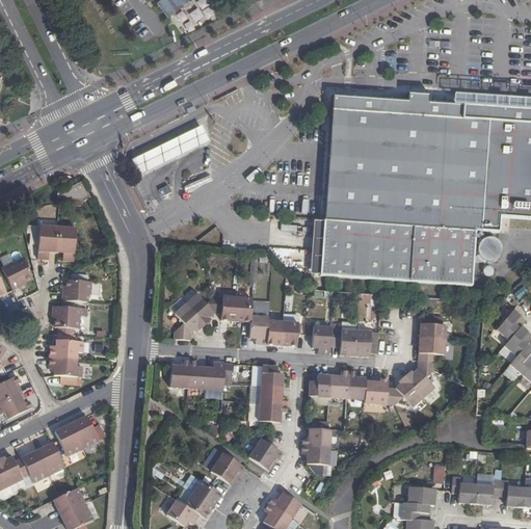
[(159,0),(157,2),(167,16),(181,5),(180,3),(184,0),(159,0)]
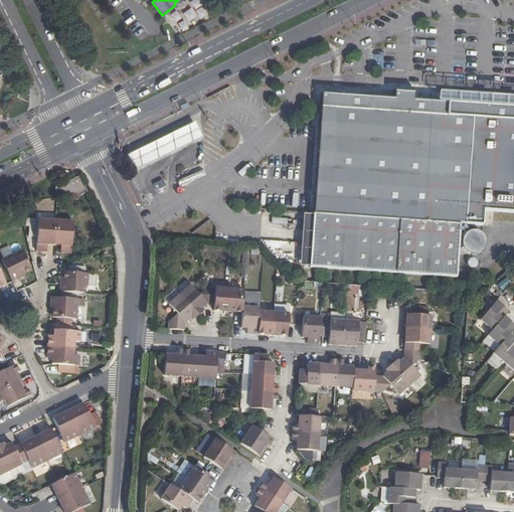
[(513,105),(418,99),(418,92),(395,90),(394,97),(323,92),(315,211),(311,265),(459,276),(463,222),(488,224),(489,211),(513,212),(513,105)]
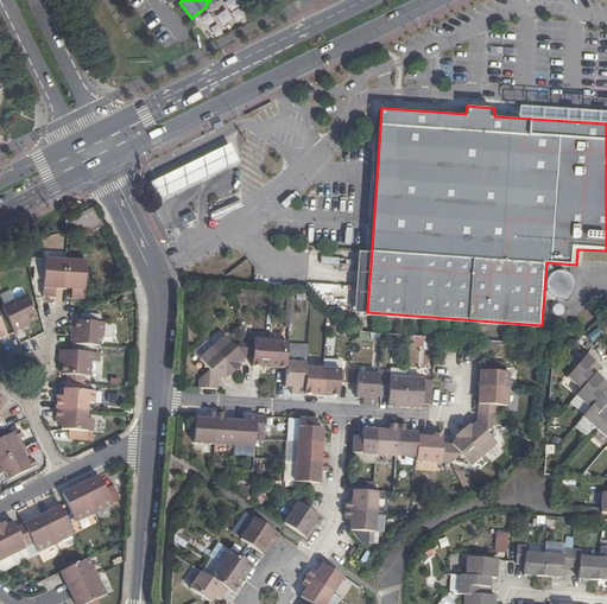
[(231,141),(150,182),(160,203),(241,164),(231,141)]
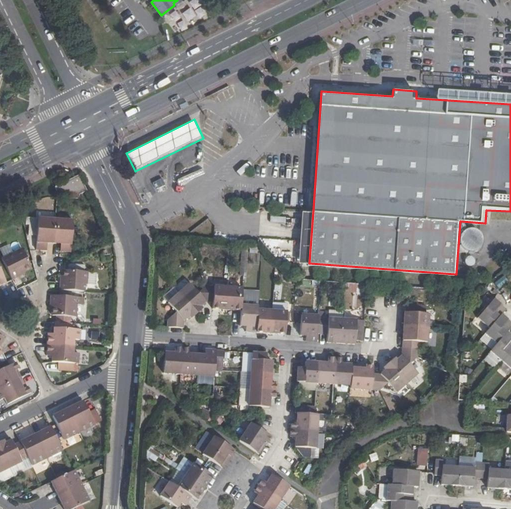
[(164,180),(154,185),(157,190),(167,186),(164,180)]
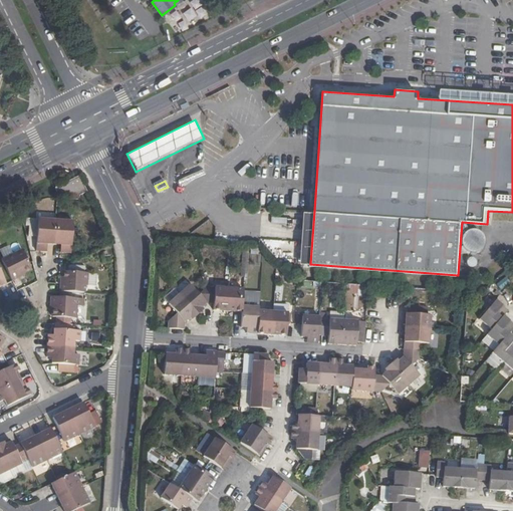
[(310,264),(314,211),(305,210),(301,263),(310,264)]
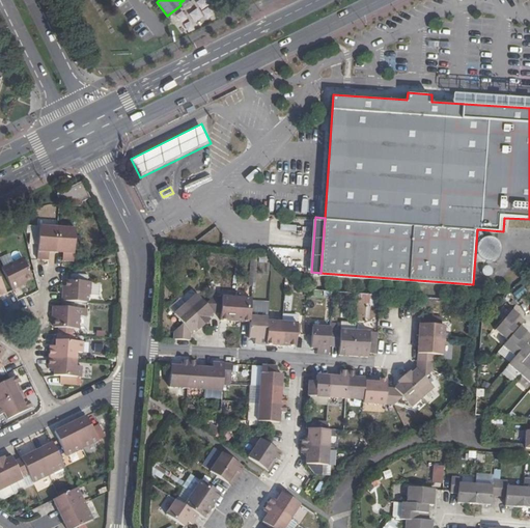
[(56,237),(57,222),(39,221),(38,255),(46,256),(46,248),(50,248),(56,249),(56,237)]
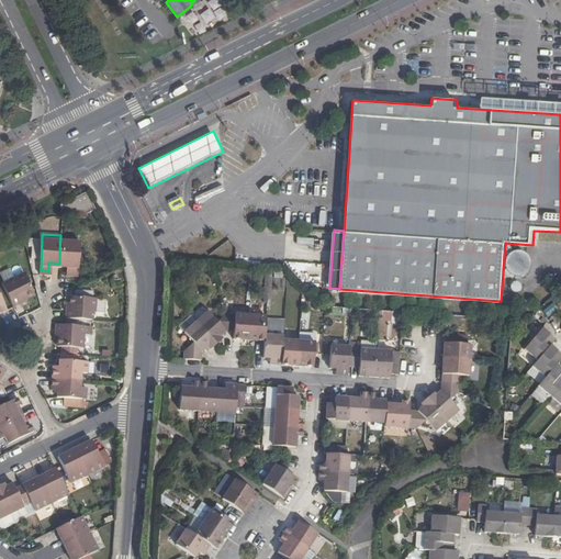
[(78,272),(80,236),(60,235),(59,250),(59,264),(66,264),(70,264),(69,272),(78,272)]
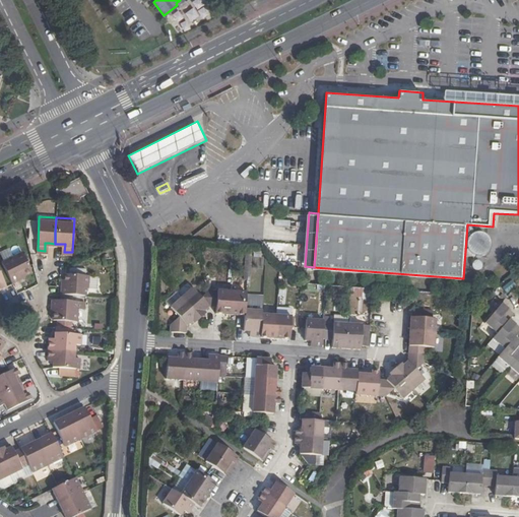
[(1,250),(4,258),(13,254),(10,246),(1,250)]
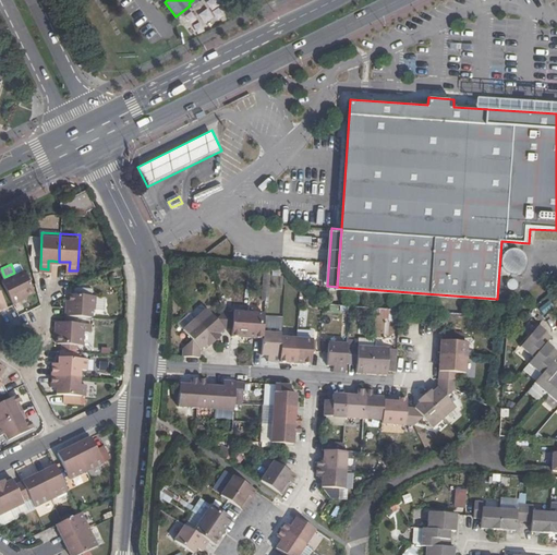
[(24,269),(2,280),(13,303),(21,299),(21,298),(35,290),(26,274),(24,269)]
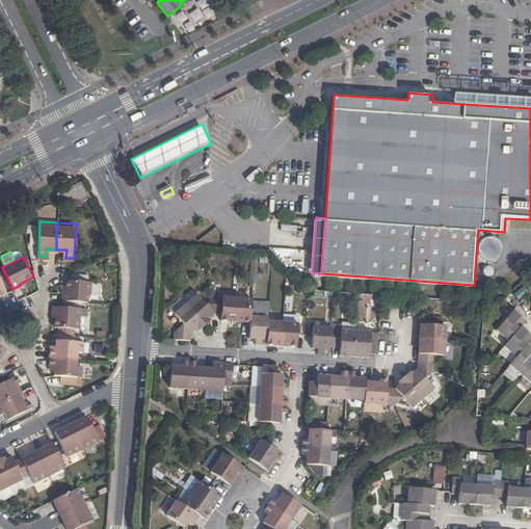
[(93,281),(67,280),(67,284),(65,291),(62,291),(62,299),(88,301),(88,294),(91,294),(93,281)]
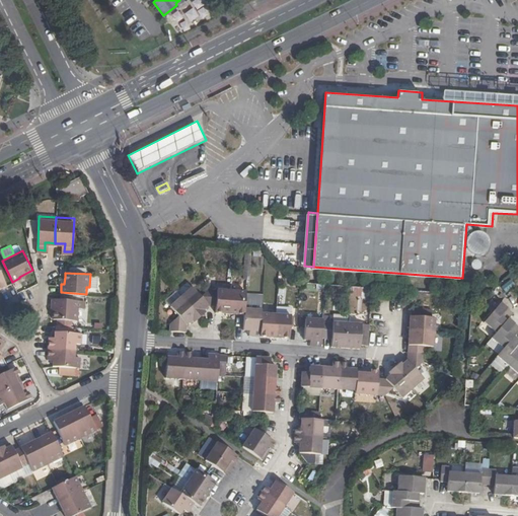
[(351,284),(350,293),(365,294),(366,286),(351,284)]
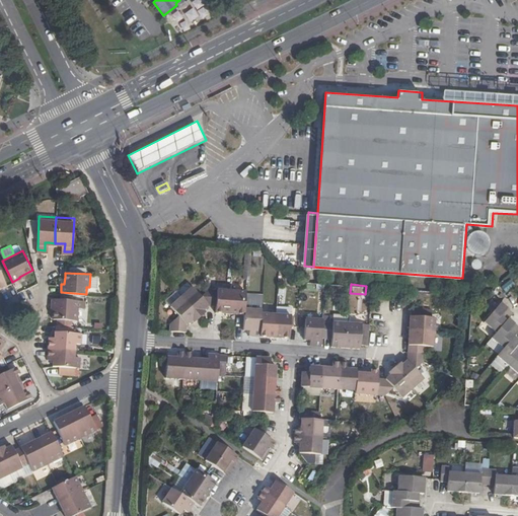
[(194,286),(182,295),(201,316),(207,310),(205,309),(210,304),(217,304),(218,289),(210,288),(202,295),(194,286)]
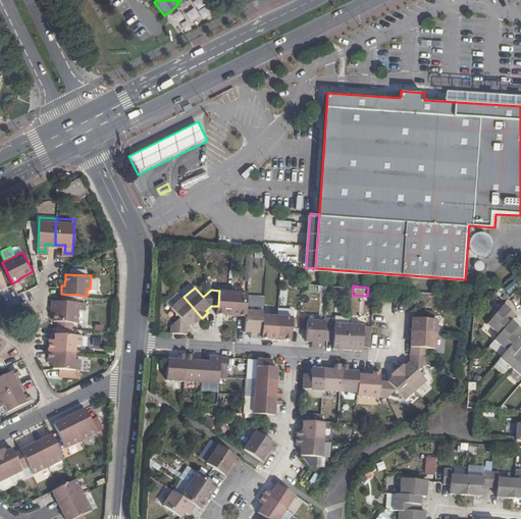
[(184,297),(178,291),(167,301),(172,307),(184,297)]
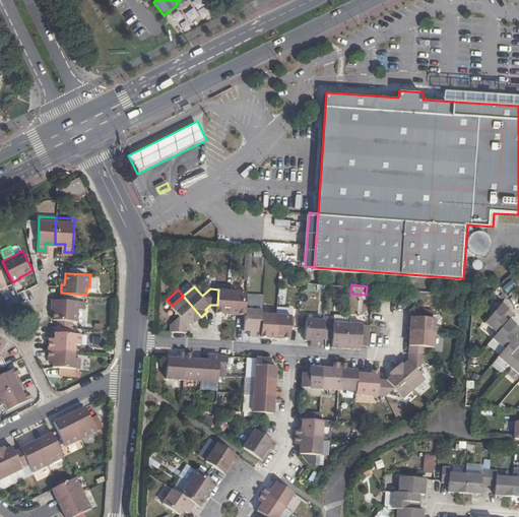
[(233,291),(218,289),(217,305),(217,312),(231,313),(233,291)]
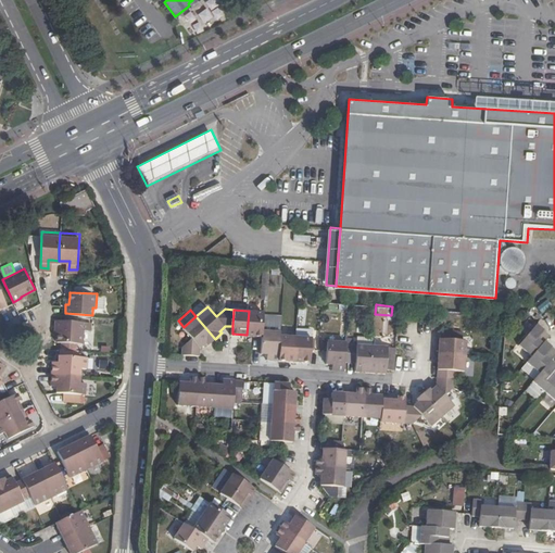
[(264,312),(249,311),(247,335),(263,336),(263,329),(264,317),(264,312)]
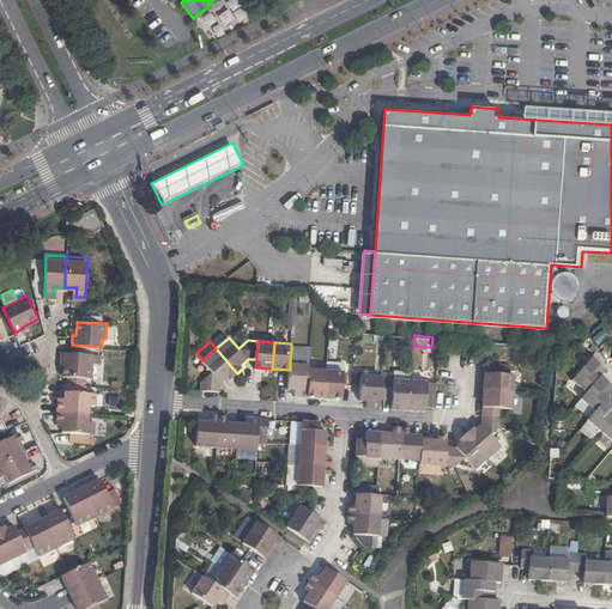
[(237,373),(216,348),(203,360),(213,371),(203,379),(201,389),(222,390),(222,382),(228,377),(230,379),(237,373)]
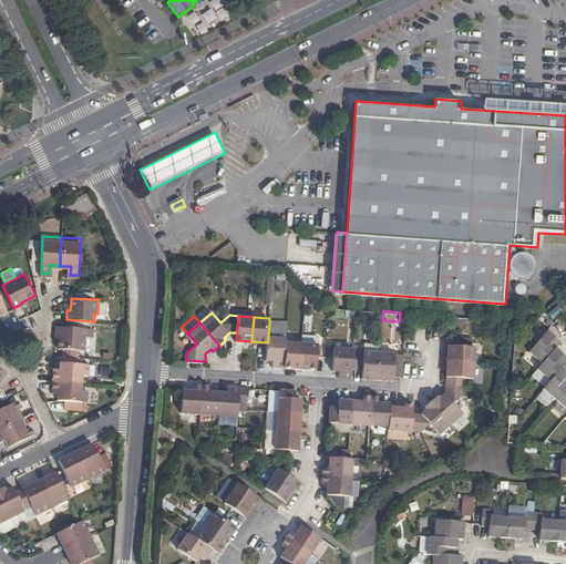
[(288,326),(269,324),(268,336),(287,337),(288,326)]
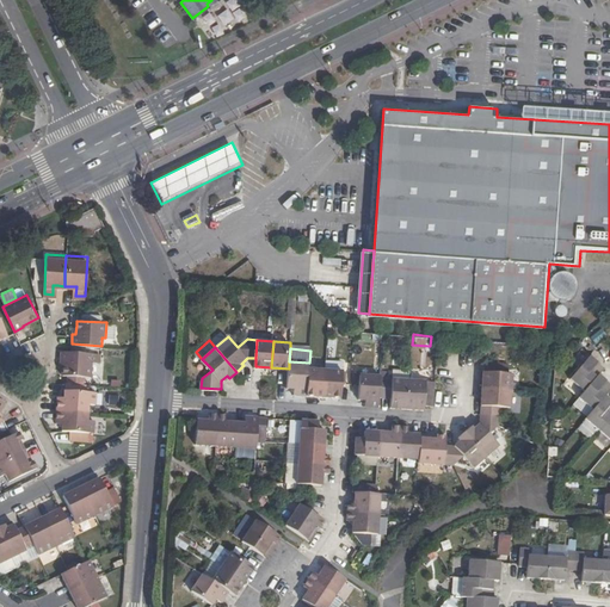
[(90,360),(91,352),(71,351),(61,350),(60,359),(63,359),(63,369),(62,375),(66,375),(67,375),(67,383),(74,383),(84,383),(85,376),(91,376),(92,360),(90,360)]
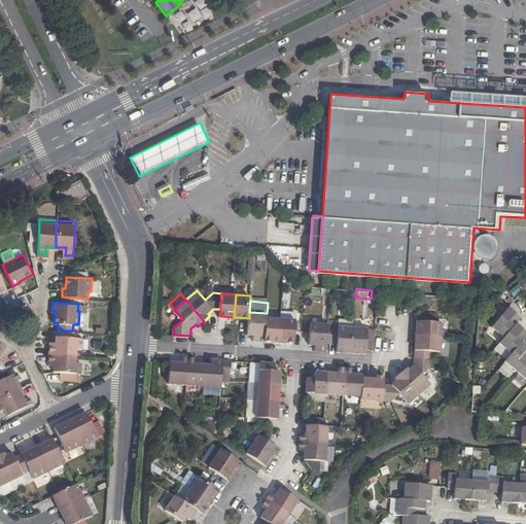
[(492,326),(504,337),(517,322),(521,316),(509,306),(492,326)]
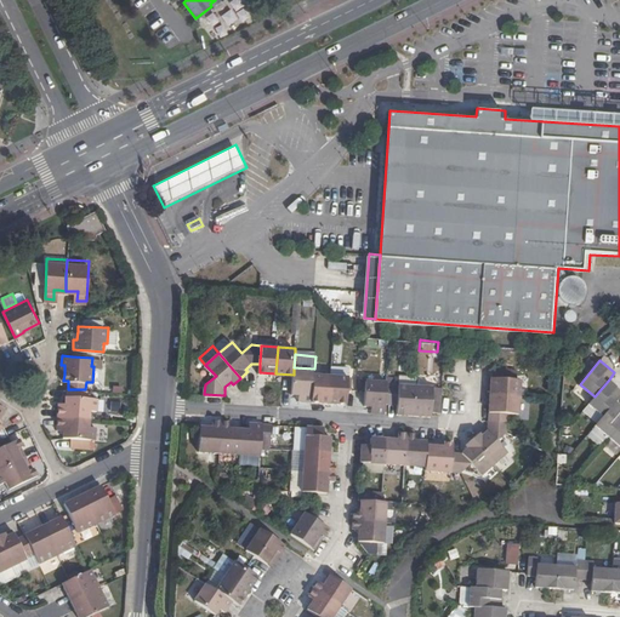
[(350,365),(331,365),(331,375),(348,376),(350,365)]
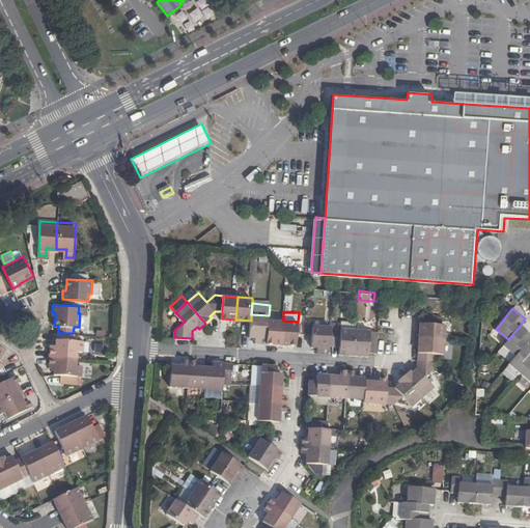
[(443,314),(421,313),(420,336),(445,337),(446,323),(443,323),(443,314)]
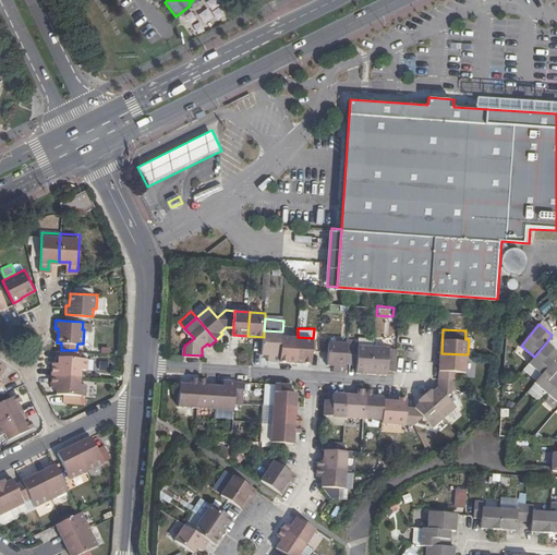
[(280,360),(282,336),(282,332),(264,330),(264,337),(263,353),(269,353),(269,360),(280,360)]
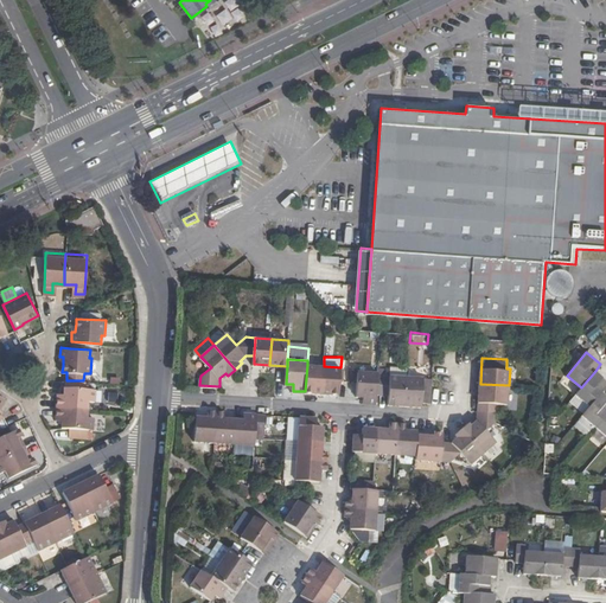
[(324,366),(307,365),(305,391),(323,392),(324,366)]
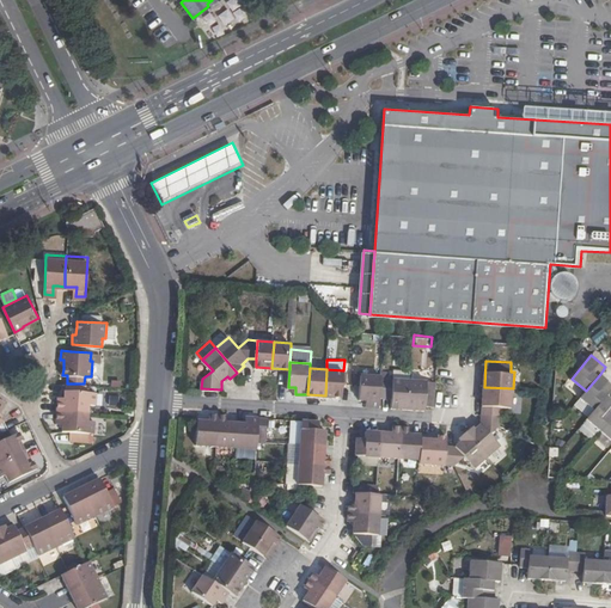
[(411,379),(411,369),(395,368),(393,378),(382,376),(380,395),(393,397),(392,406),(409,407),(411,379)]
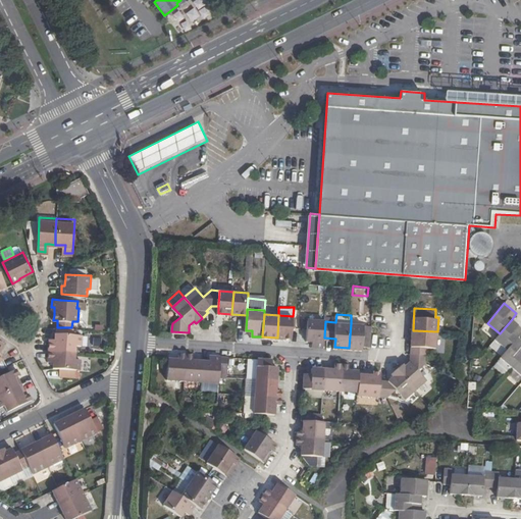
[(293,326),(293,316),(278,315),(277,338),(292,339),(293,326)]
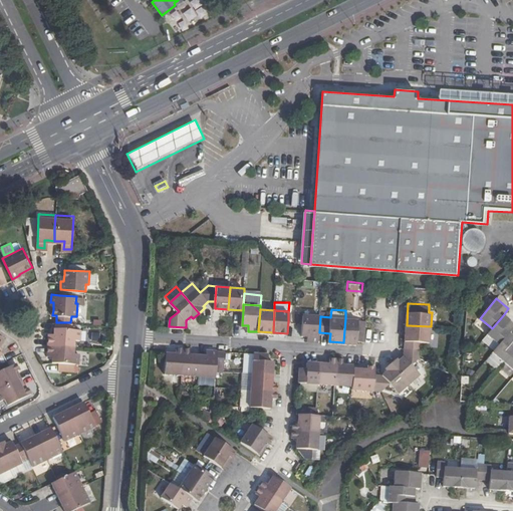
[(321,315),(304,314),(303,322),(302,334),(308,335),(308,340),(319,340),(319,332),(320,316),(321,315)]
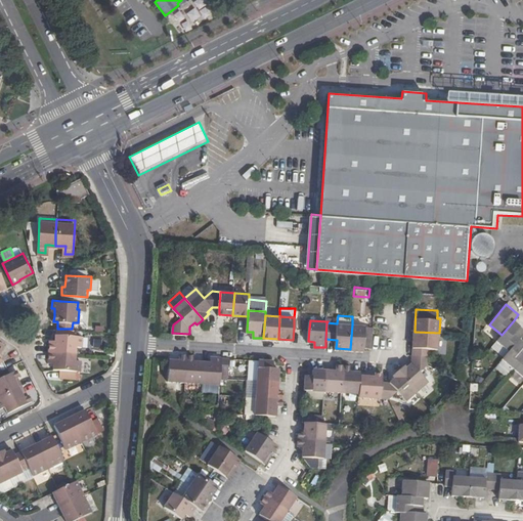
[(496,341),(509,350),(519,339),(522,334),(522,328),(514,320),(502,335),(496,341)]
